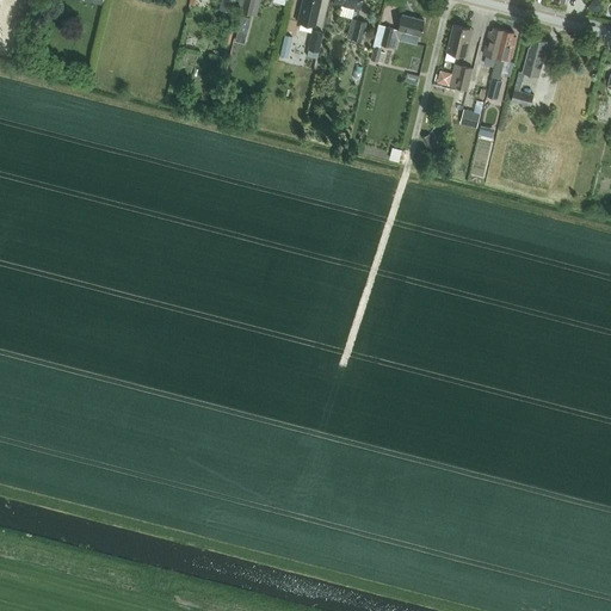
[(233,0),(232,0),(224,0),(223,12),(230,14),(233,0)]
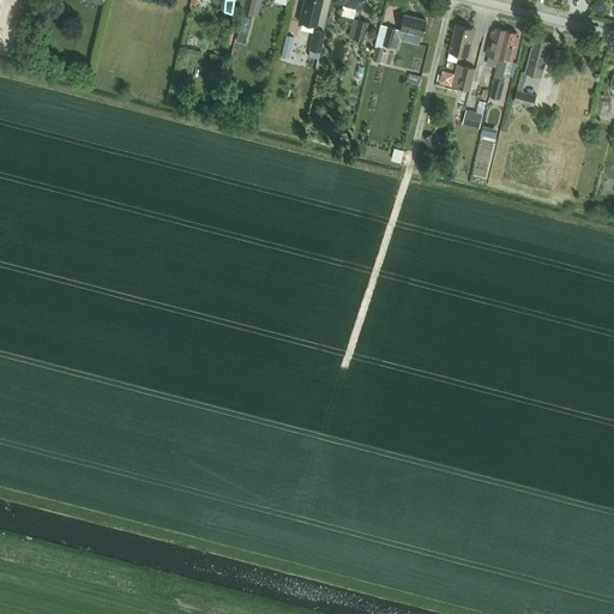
[(250,14),(253,0),(244,0),(241,12),(250,14)]
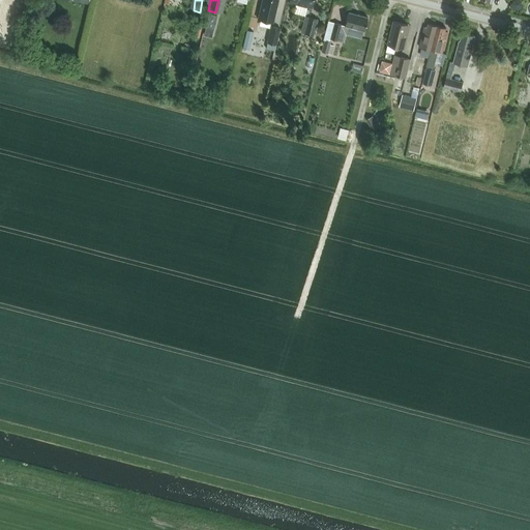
[(262,0),(258,19),(273,23),(277,0),(262,0)]
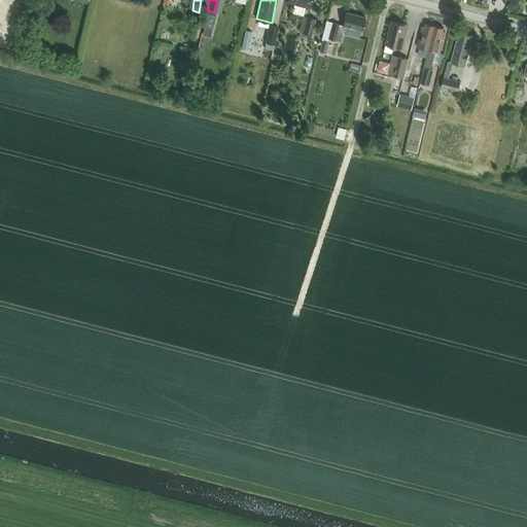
[(512,0),(511,1),(510,5),(512,9),(516,10),(520,8),(521,4),(519,0),(512,0)]
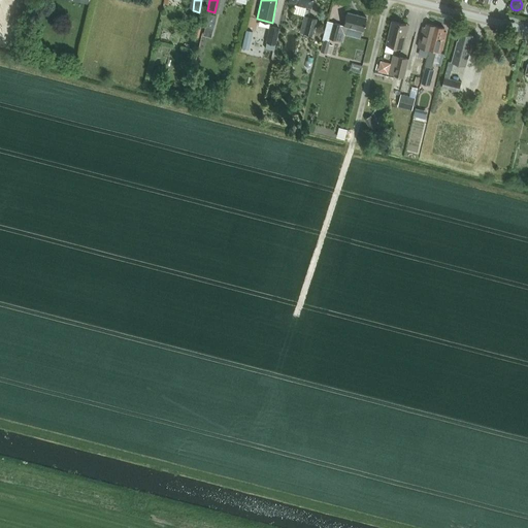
[(333,23),(329,39),(338,41),(340,30),(345,31),(347,27),(362,31),(363,31),(366,18),(347,12),(343,26),(333,23)]
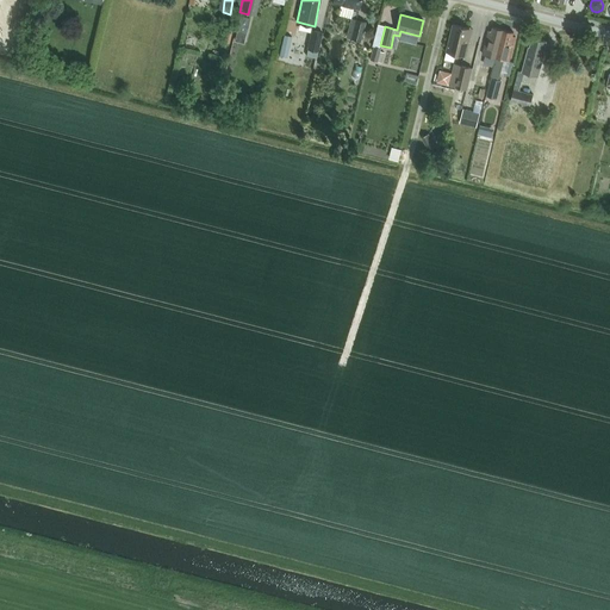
[(250,19),(241,17),(236,32),(246,35),(250,19)]
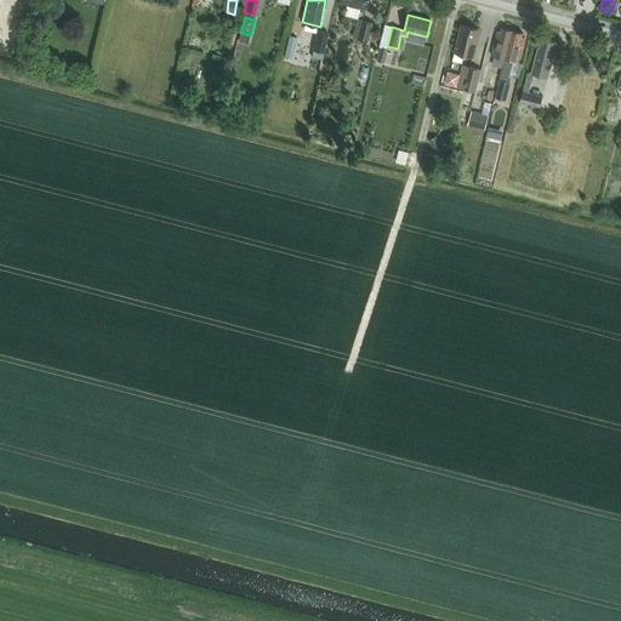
[(362,20),(357,39),(368,41),(372,22),(362,20)]
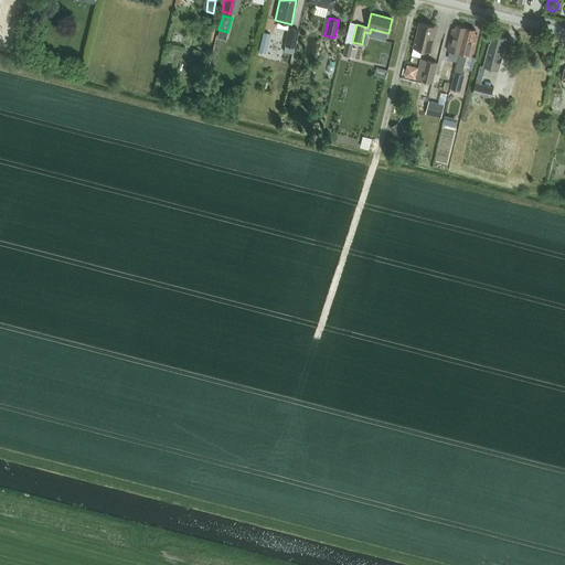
[(430,52),(432,49),(437,27),(419,22),(413,48),(430,52)]
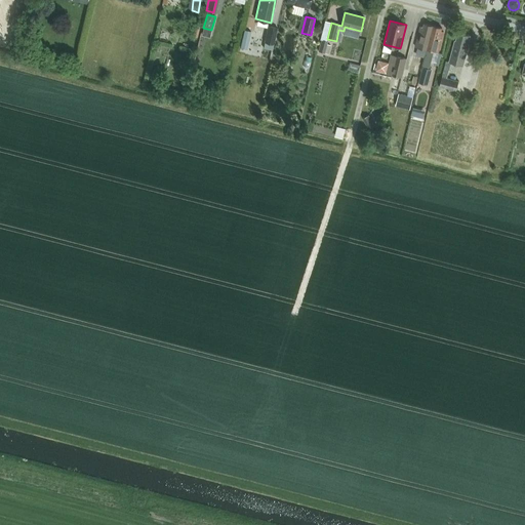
[(427,49),(433,26),(425,24),(423,27),(420,27),(415,47),(427,49)]
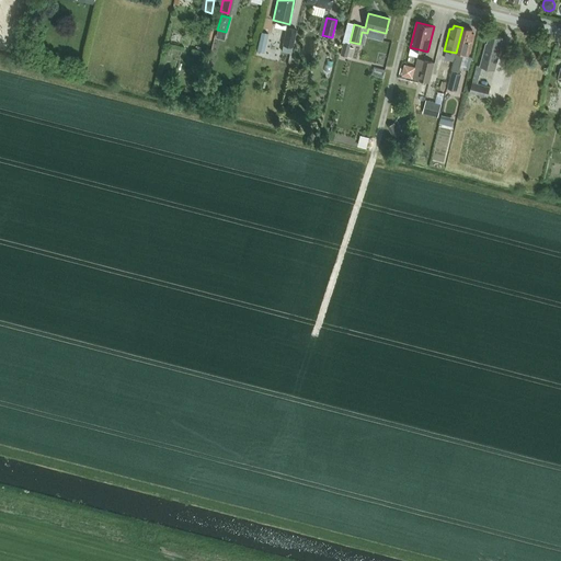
[(282,52),(290,54),(296,30),(286,26),(282,44),(283,45),(282,52)]
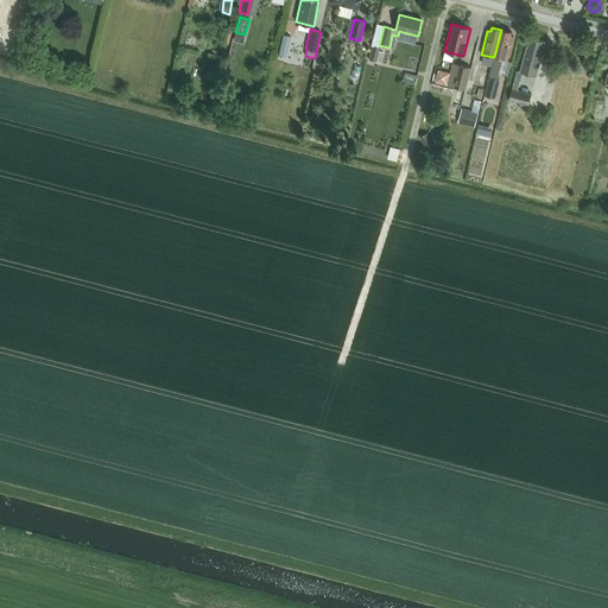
[(501,30),(494,57),(507,61),(514,37),(511,37),(512,33),(501,30)]
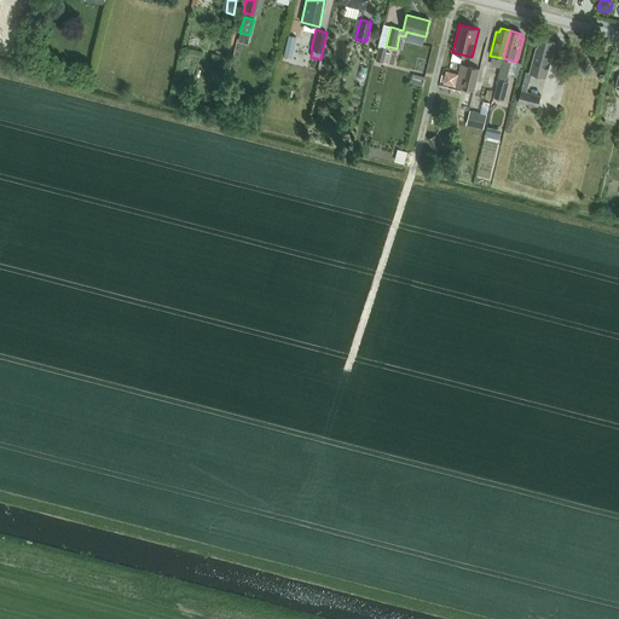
[(538,48),(537,47),(530,73),(547,77),(553,53),(551,52),(554,42),(541,39),(538,48)]
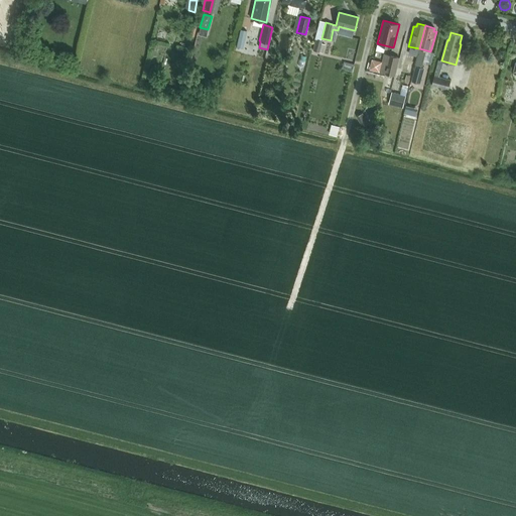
[(239,37),(236,47),(243,48),(245,39),(245,38),(239,37)]
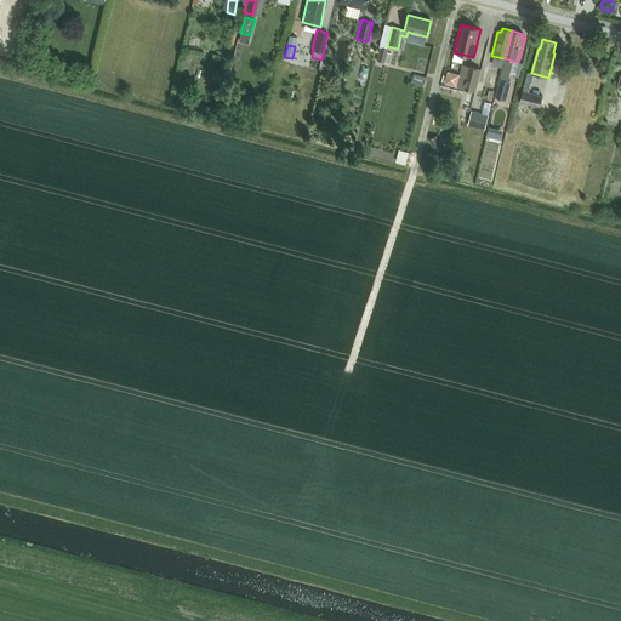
[(388,49),(380,47),(376,61),(388,64),(391,53),(387,52),(388,49)]
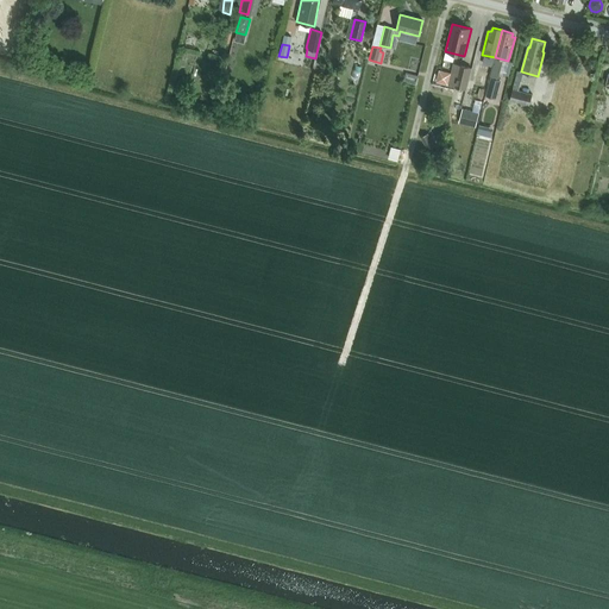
[(503,60),(496,58),(490,77),(491,77),(485,95),(496,99),(502,81),(497,80),(503,60)]
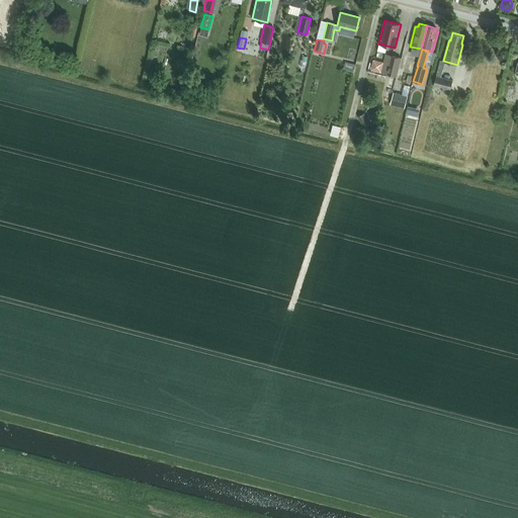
[(391,55),(385,73),(397,76),(402,58),(398,57),(393,55),(392,55),(391,55)]
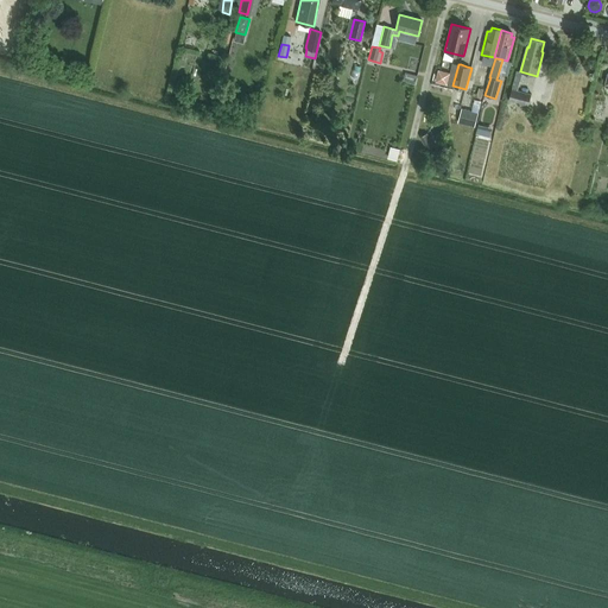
[(437,80),(450,84),(455,73),(442,68),(437,80)]
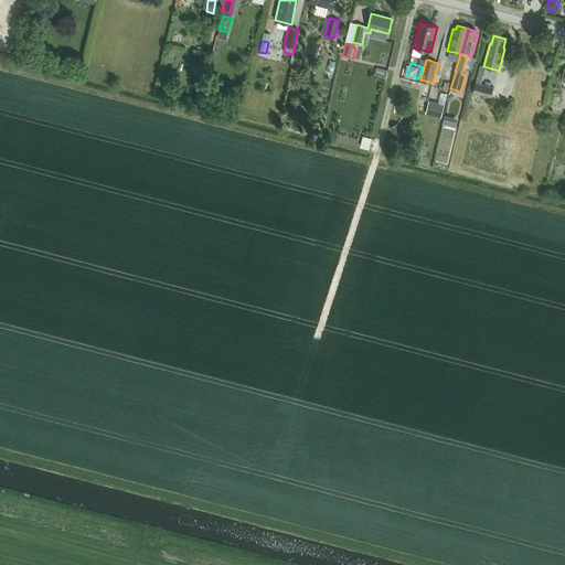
[(481,84),(486,68),(481,67),(477,83),(481,84)]
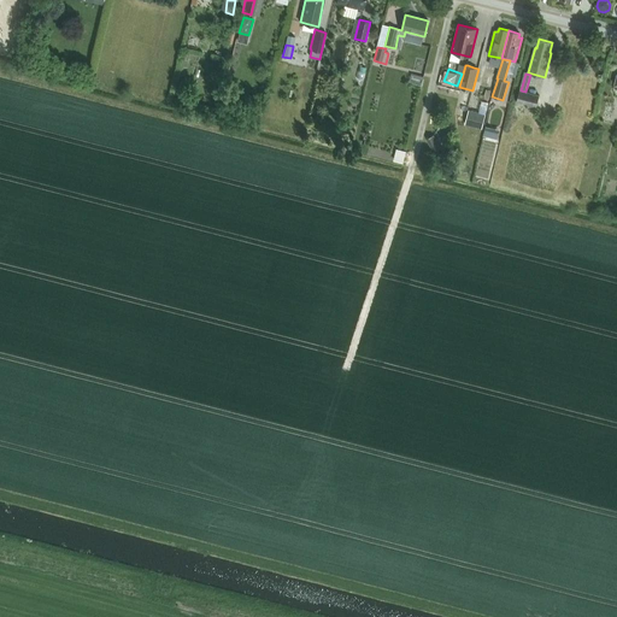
[(540,95),(526,92),(521,90),(517,104),(536,109),(540,95)]
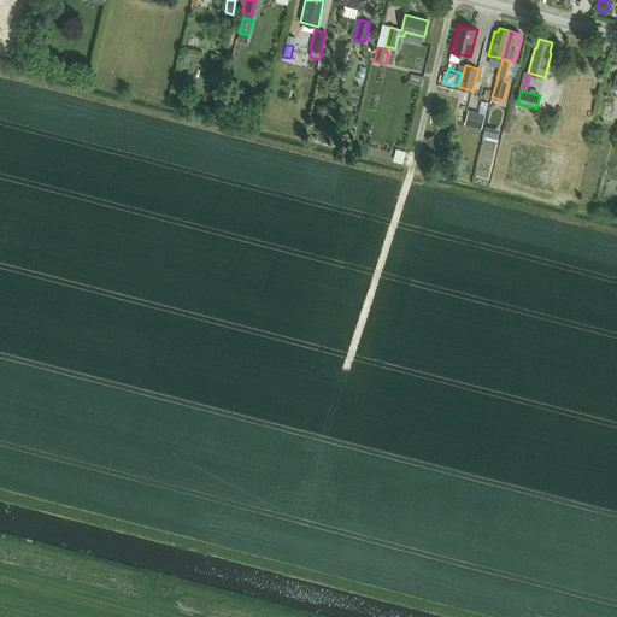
[(470,100),(463,99),(460,110),(468,112),(470,100)]
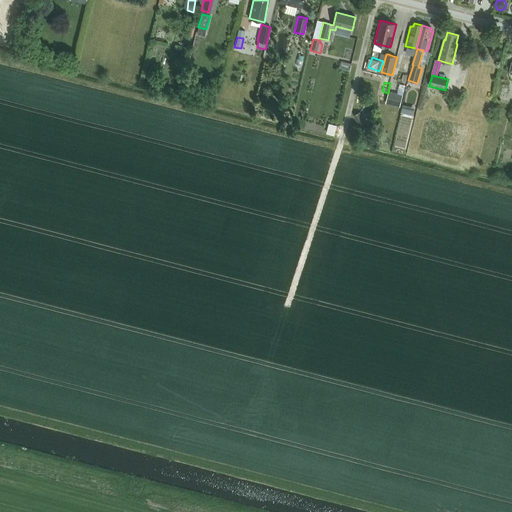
[(404,96),(390,92),(387,104),(401,107),(404,96)]
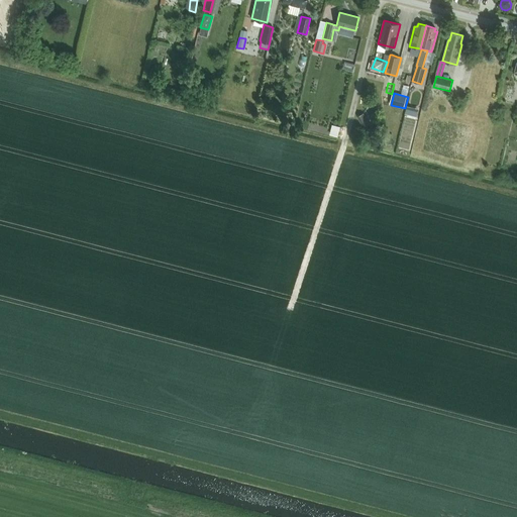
[(364,113),(357,116),(363,126),(369,123),(364,113)]
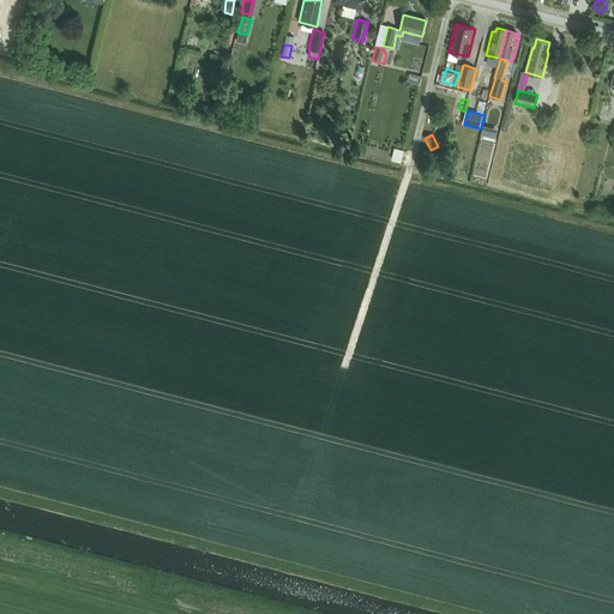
[(483,134),(477,166),(468,163),(467,170),(475,172),(474,180),(489,184),(498,137),(483,134)]
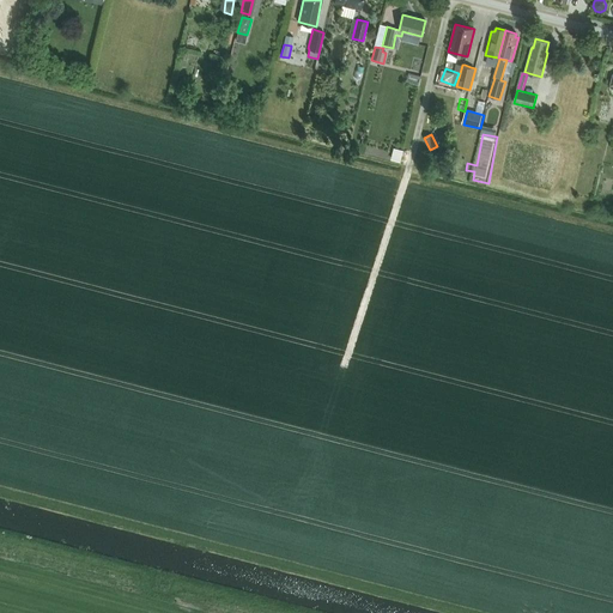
[(396,146),(394,159),(404,161),(407,149),(396,146)]
